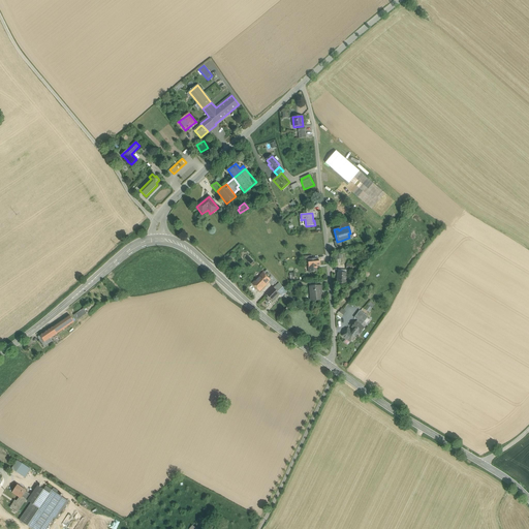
[(312,259),(308,259),(308,260),(309,273),(318,272),(318,266),(320,266),(320,261),(318,262),(318,258),(312,259)]
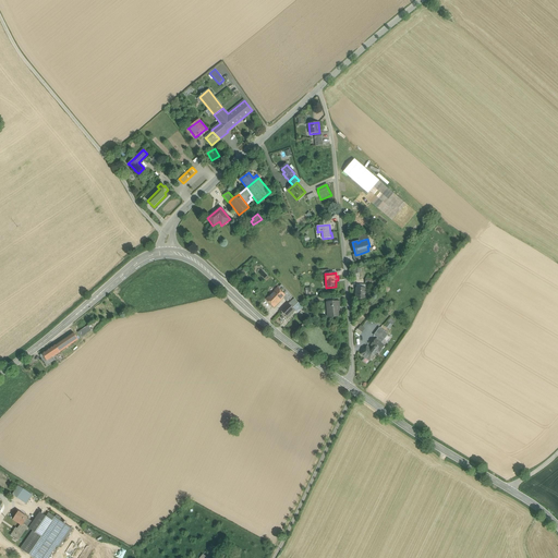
[(289,292),(281,284),(277,289),(284,296),(289,292)]
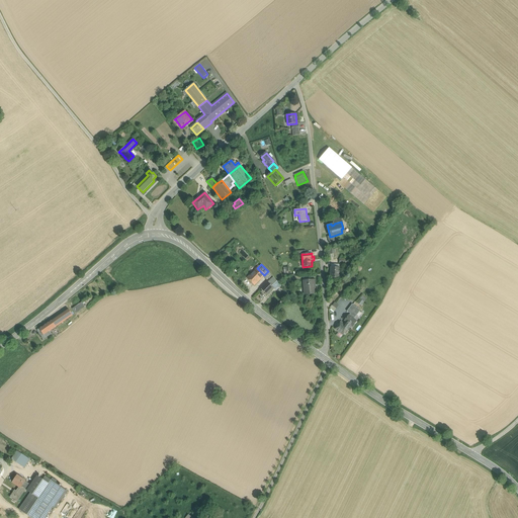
[(339,265),(331,264),(331,267),(331,273),(330,273),(330,278),(339,278),(339,268),(339,265)]
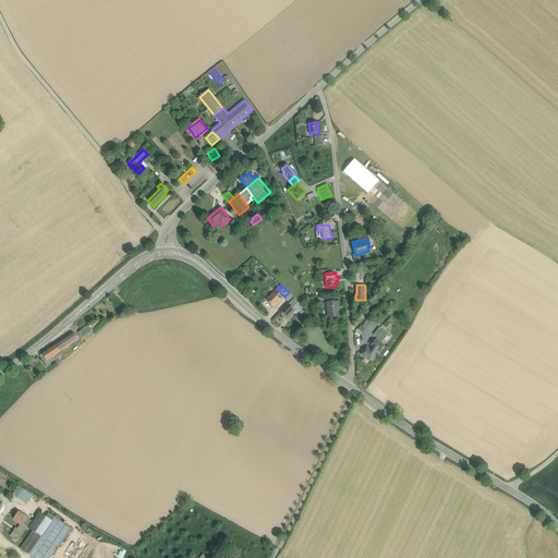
[(277,289),(267,300),(275,307),(284,296),(277,289)]
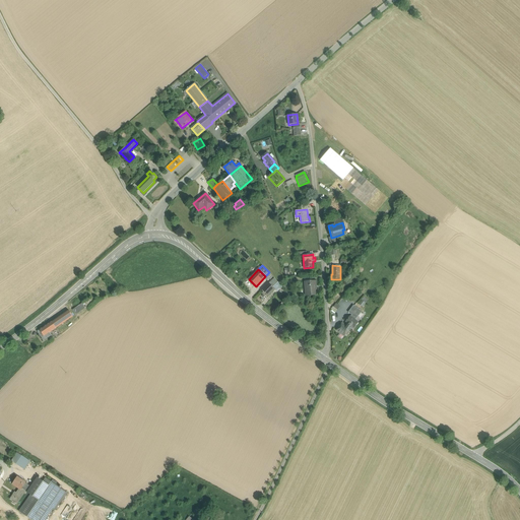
[(274,278),(268,283),(262,290),(268,296),(274,289),(273,287),(278,282),(274,278)]
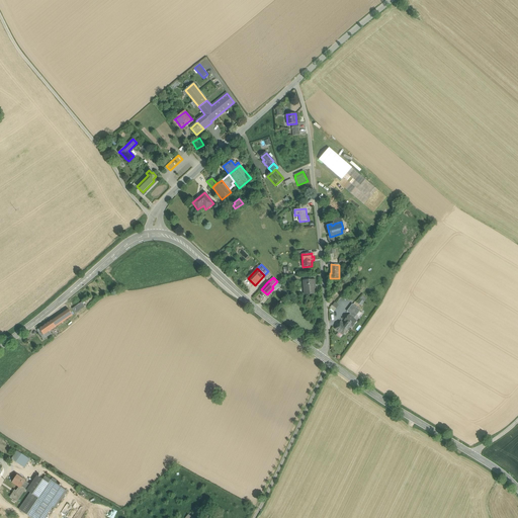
[(290,284),(286,280),(281,285),(285,288),(290,284)]
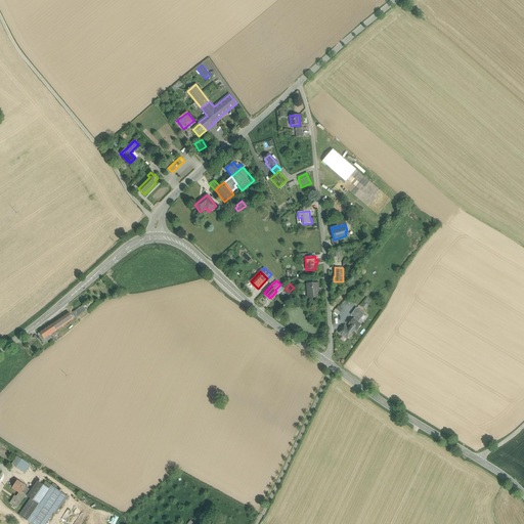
[(317,284),(307,285),(308,299),(319,298),(317,284)]
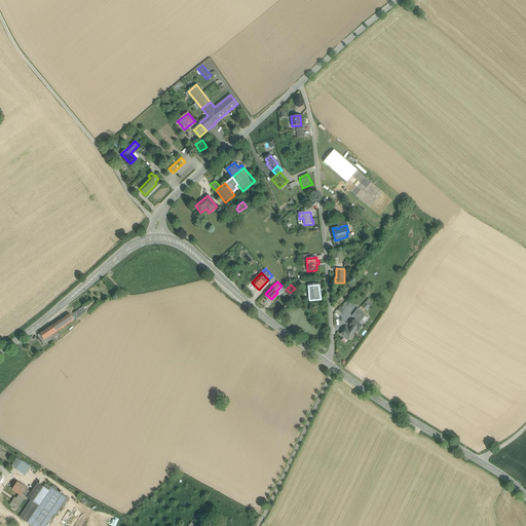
[(368,300),(363,308),(367,310),(372,303),(368,300)]
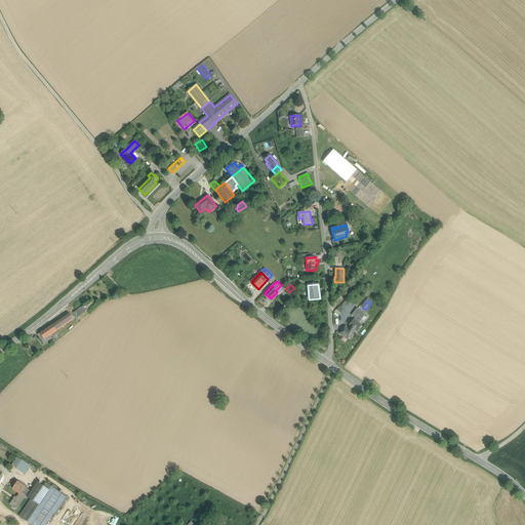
[(365,315),(358,309),(352,316),(355,318),(354,320),(358,323),(365,315)]
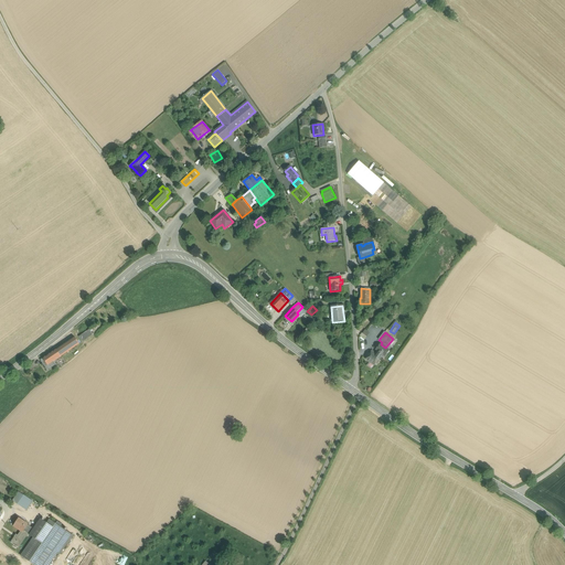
[(86,334),(75,341),(78,345),(89,339),(86,334)]
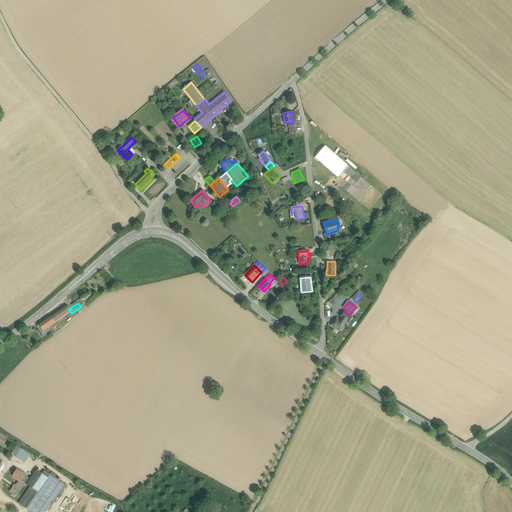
[(68,315),(64,308),(59,311),(64,318),(68,315)]
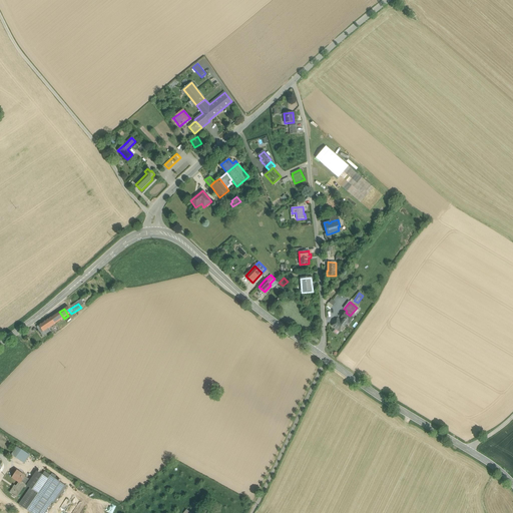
[(59,312),(51,318),(46,321),(50,328),(55,325),(64,319),(59,312)]
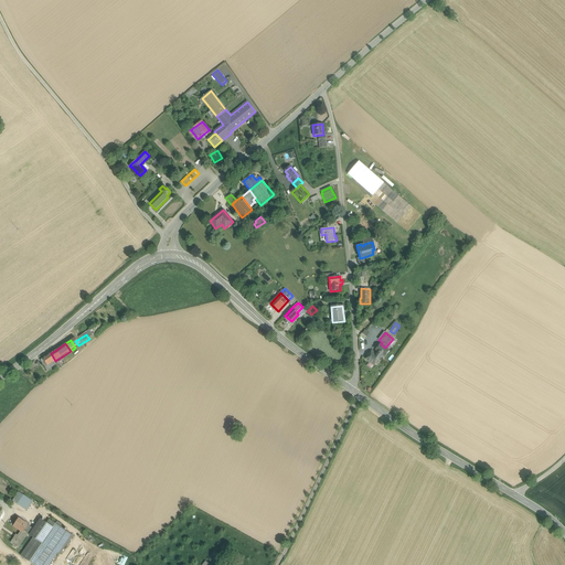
[(381,344),(380,344),(376,350),(377,351),(375,354),(380,359),(383,355),(384,356),(388,351),(385,348),(381,344)]
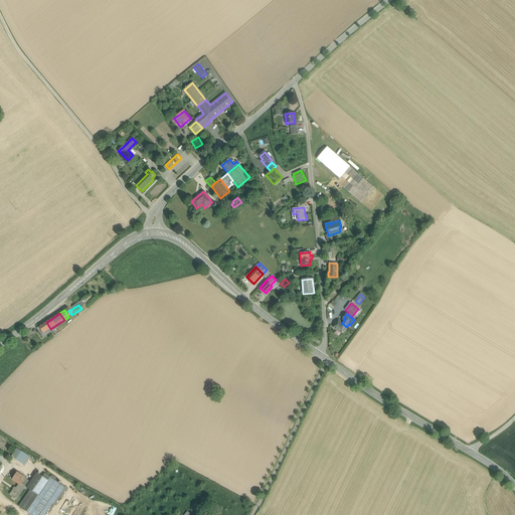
[(342,323),(338,321),(333,327),(341,333),(346,327),(342,323)]
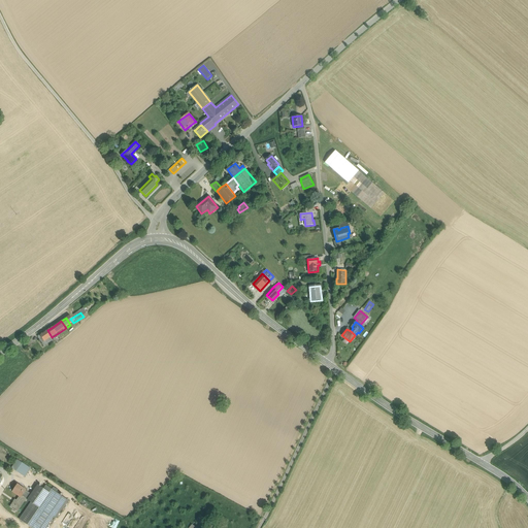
[(50,338),(52,337),(47,330),(39,335),(37,337),(43,347),(52,341),(50,338)]
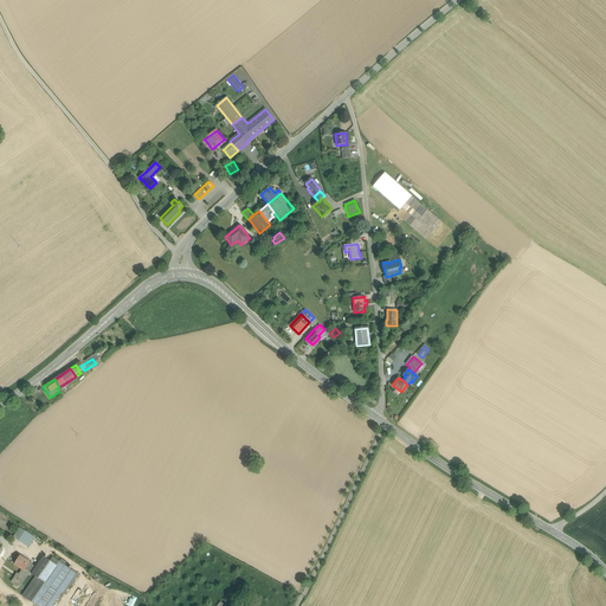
[(34,537),(20,528),(13,537),(28,547),(34,537)]
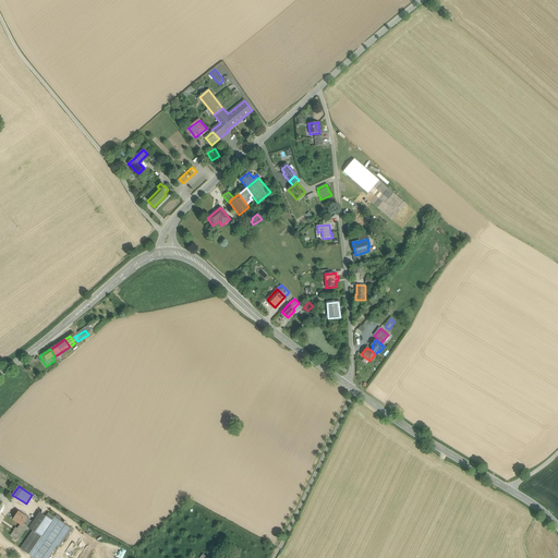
[(23,524),(27,518),(19,512),(13,520),(21,525),(22,526),(23,524)]
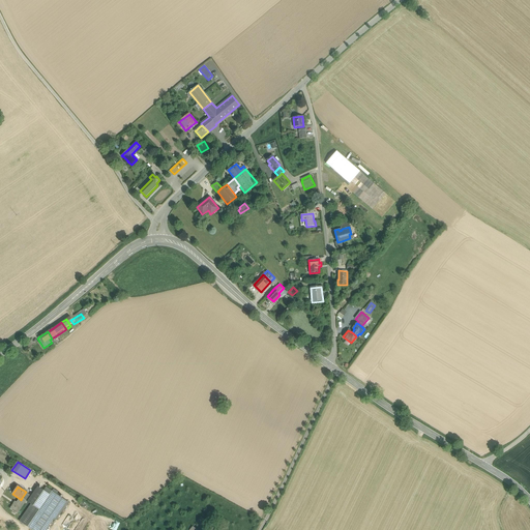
[(50,495),(37,487),(28,501),(27,502),(31,504),(20,521),(32,529),(46,529),(54,518),(66,501),(52,492),(50,495)]
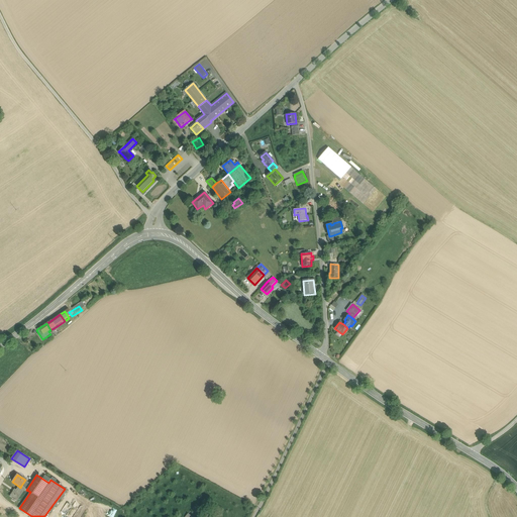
[(25,480),(21,486),(24,488),(27,489),(30,484),(25,480)]
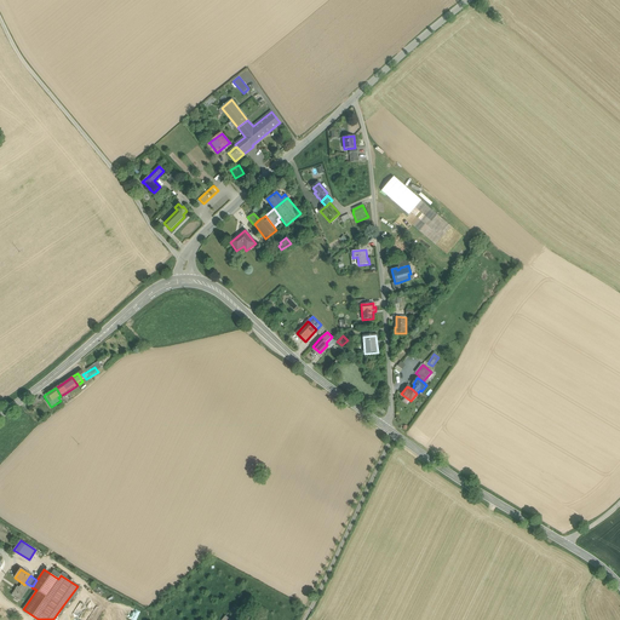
[(23,584),(19,589),(18,587),(17,591),(16,590),(12,595),(21,601),(28,589),(27,587),(29,585),(26,583),(24,585),(23,584)]
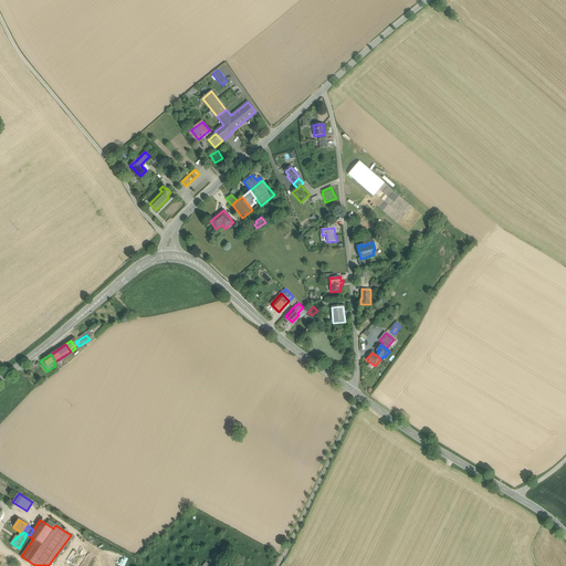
[(71,535),(58,553),(60,555),(73,536),(71,535)]
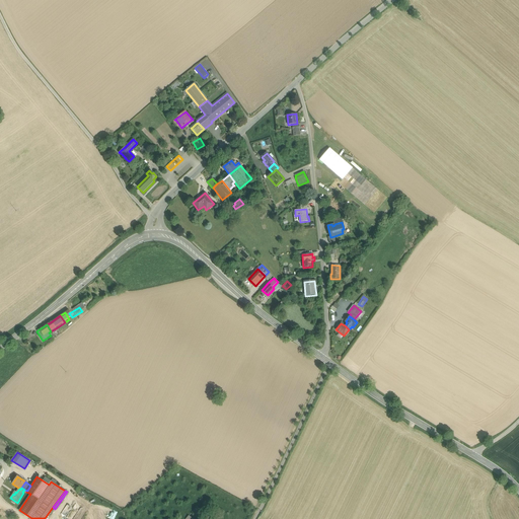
[(73,518),(81,508),(70,501),(61,514),(67,518),(73,518)]
